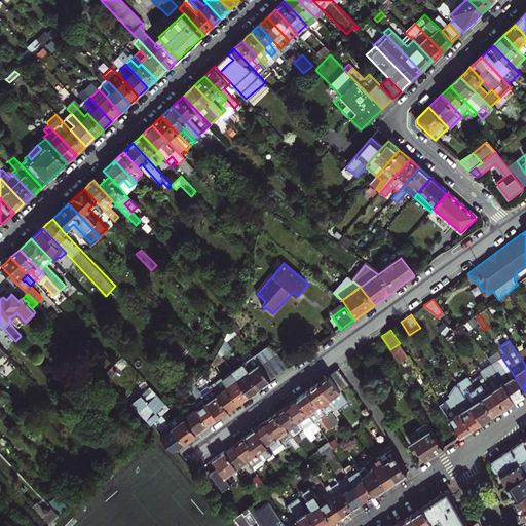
[(525,346),(517,352),(525,365),(525,346)]
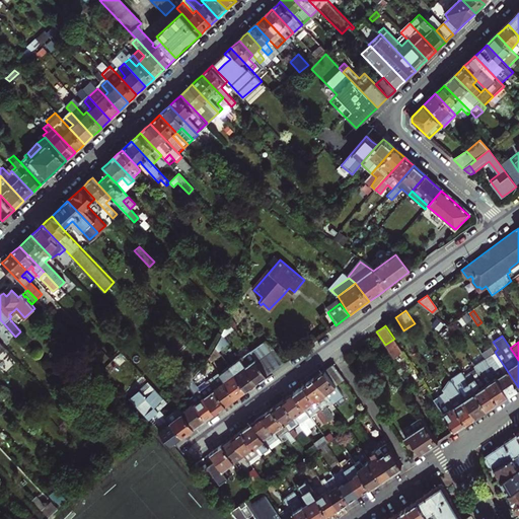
[(284,363),(275,350),(270,354),(263,344),(249,352),(251,355),(255,360),(267,375),(275,370),(284,363)]
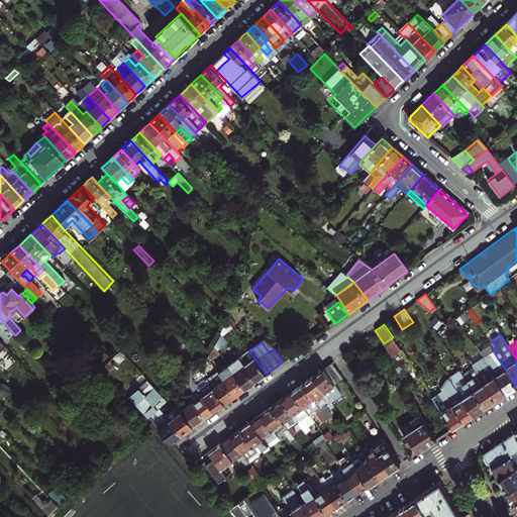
[(207,359),(210,363),(220,355),(215,349),(207,359)]
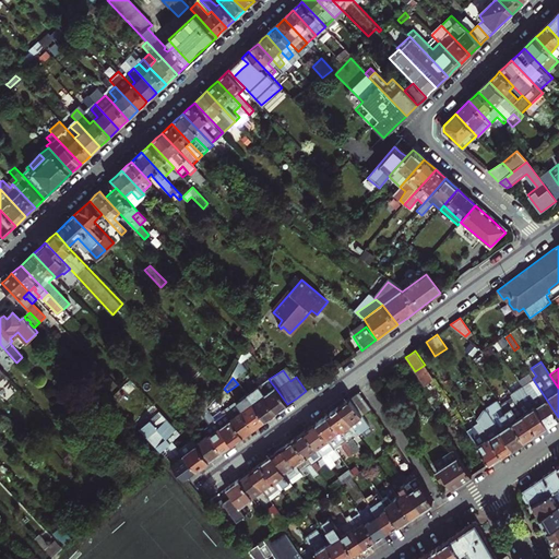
[(522,387),(547,425),(554,420),(558,417),(533,379),(522,387)]
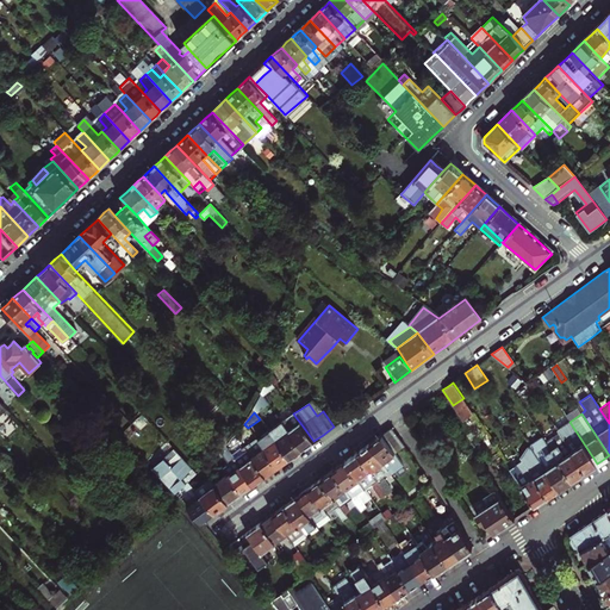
[(313,441),(300,423),(292,428),(288,423),(286,419),(281,423),(284,425),(302,450),(307,446),(313,441)]
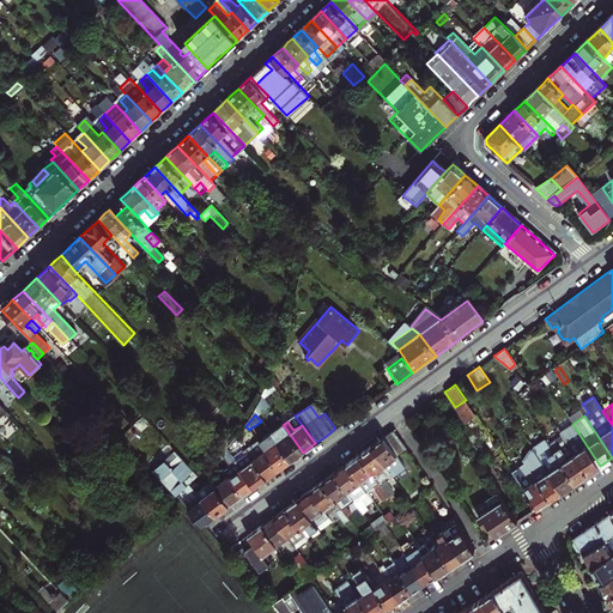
[(594,469),(600,466),(572,424),(559,431),(588,474),(594,469)]
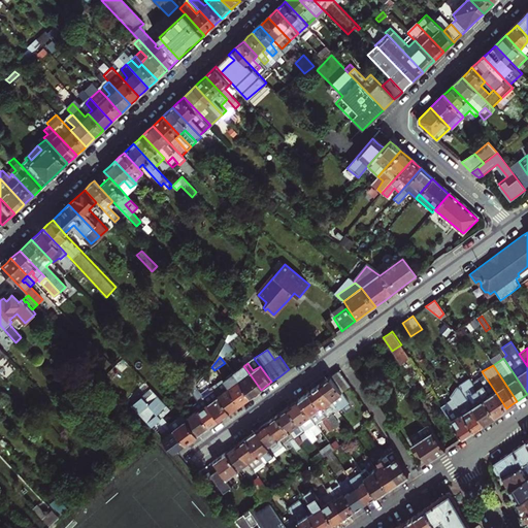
[(234,376),(238,383),(250,398),(255,394),(261,390),(245,368),(234,376)]
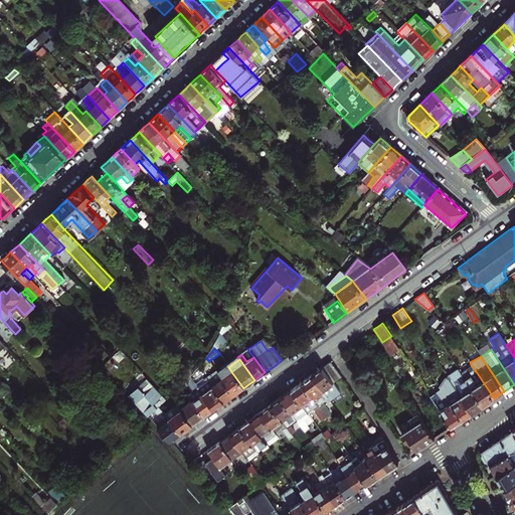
[(494,398),(470,362),(468,359),(457,366),(482,405),(490,400),(494,398)]
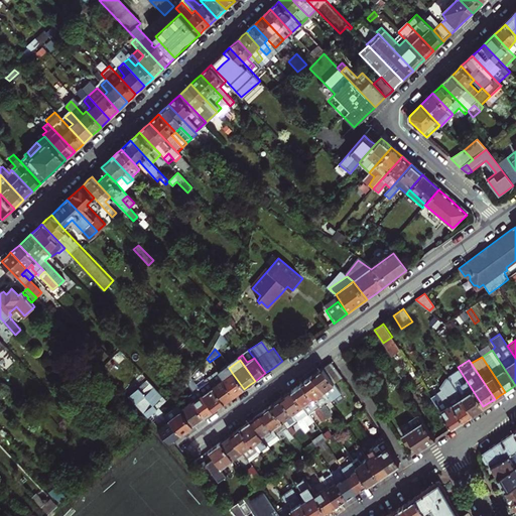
[(343,378),(332,362),(320,369),(333,385),(343,378)]
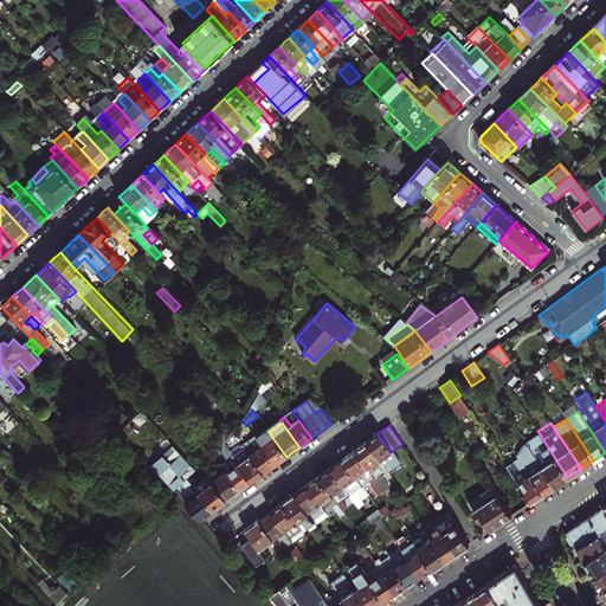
[(537,431),(526,439),(556,485),(562,481),(567,477),(537,431)]
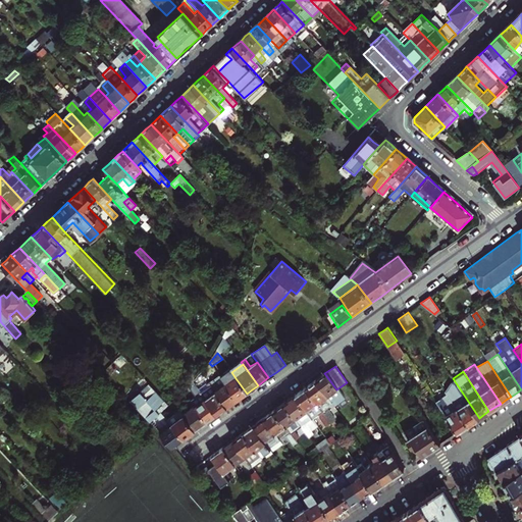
[(320,376),(315,380),(332,404),(333,406),(343,399),(336,389),(324,373),(320,376)]
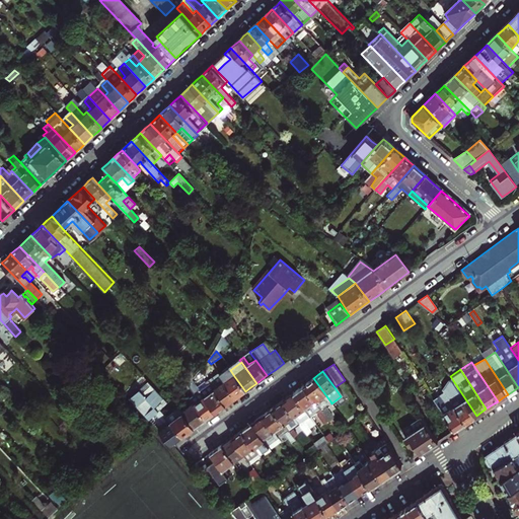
[(245,391),(234,376),(227,381),(225,379),(222,381),(235,398),(240,395),(245,391)]
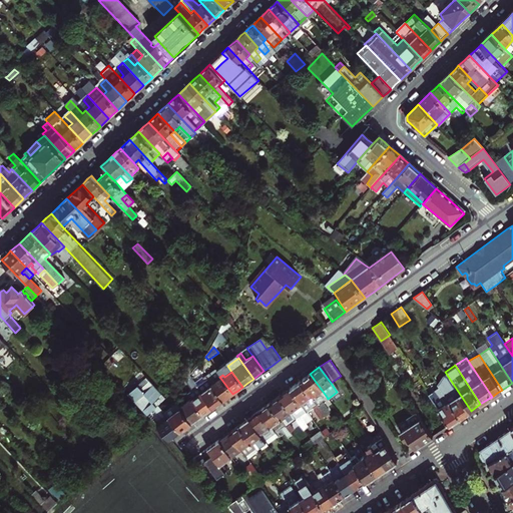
[(437,384),(439,387),(460,417),(465,414),(471,411),(445,372),(437,384)]
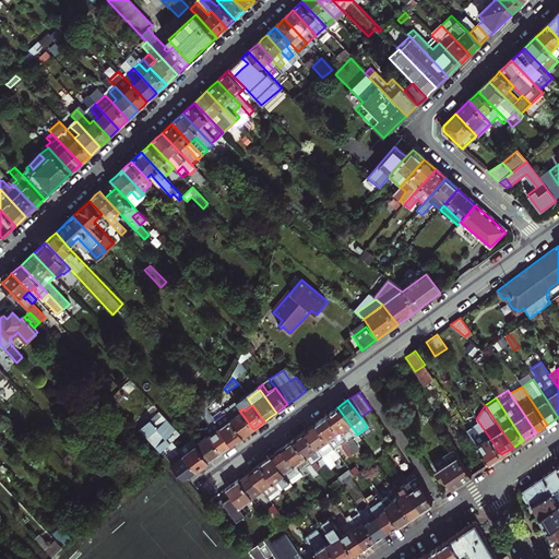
[(226,409),(223,411),(242,438),(248,433),(253,429),(239,411),(237,406),(228,413),(226,409)]
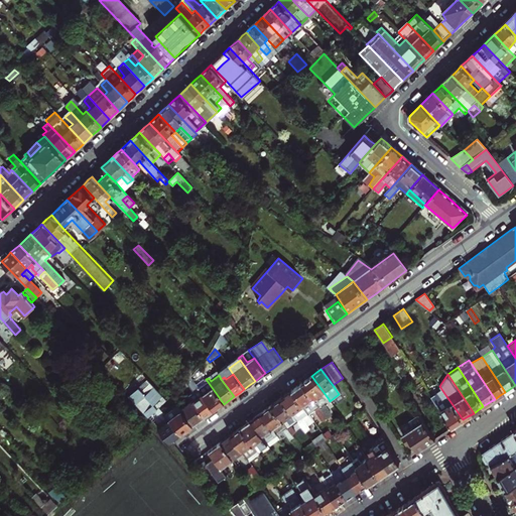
[(329,399),(311,376),(306,380),(301,383),(318,406),(330,421),(335,416),(327,405),(324,402),(329,399)]
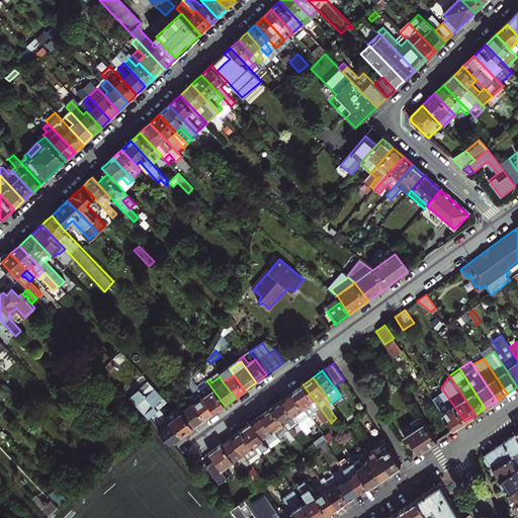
[(205,385),(198,391),(214,413),(220,410),(225,406),(206,380),(205,378),(202,380),(205,385)]
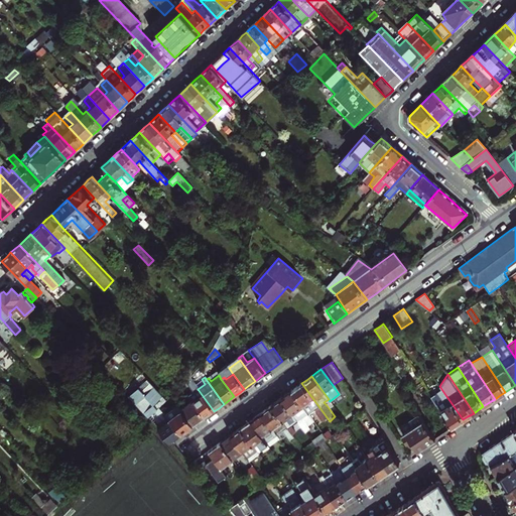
[(198,400),(192,404),(204,418),(209,415),(214,411),(198,389),(190,380),(189,381),(187,383),(192,391),(191,393),(198,400)]
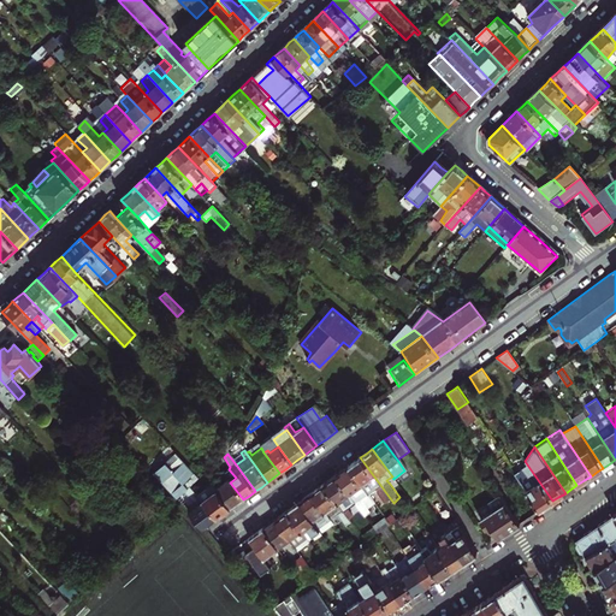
[(380,485),(360,457),(354,462),(348,467),(367,495),(380,485)]
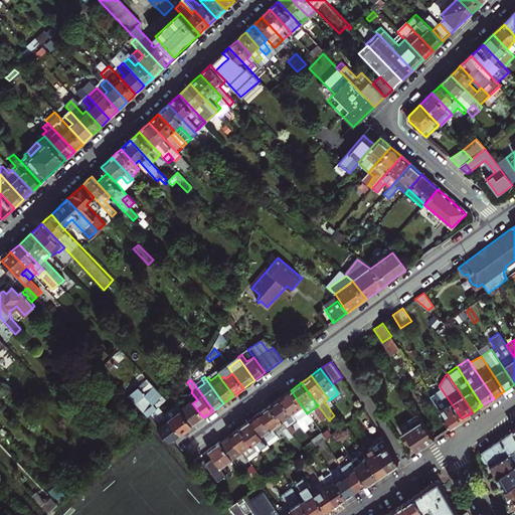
[(430,386),(426,389),(451,426),(457,422),(462,418),(441,388),(435,393),(430,386)]
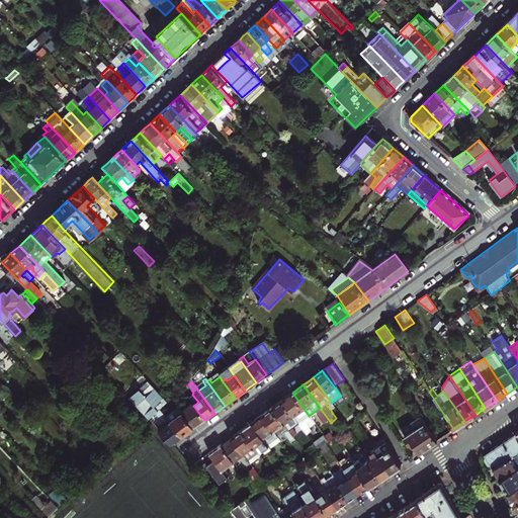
[(309,416),(292,393),(287,396),(282,400),(293,415),(298,422),(308,434),(312,430),(308,425),(304,420),(309,416)]
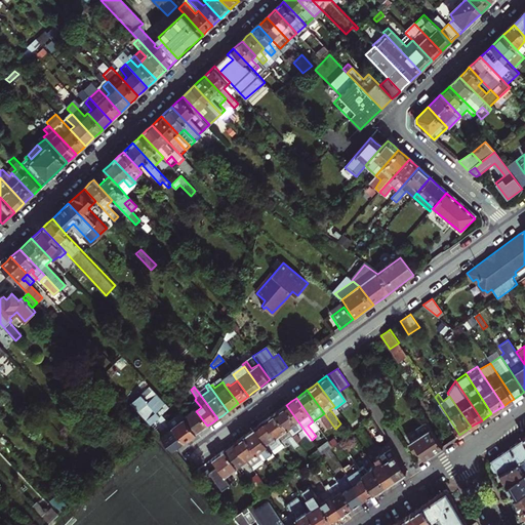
[(190,414),(185,419),(195,435),(201,431),(207,426),(196,411),(190,403),(185,407),(190,414)]
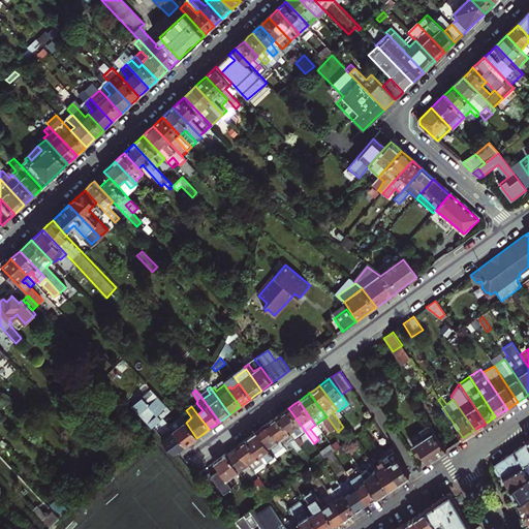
[(283,412),(278,415),(297,442),(300,440),(298,436),(300,434),(294,427),(300,424),(288,408),(283,412)]
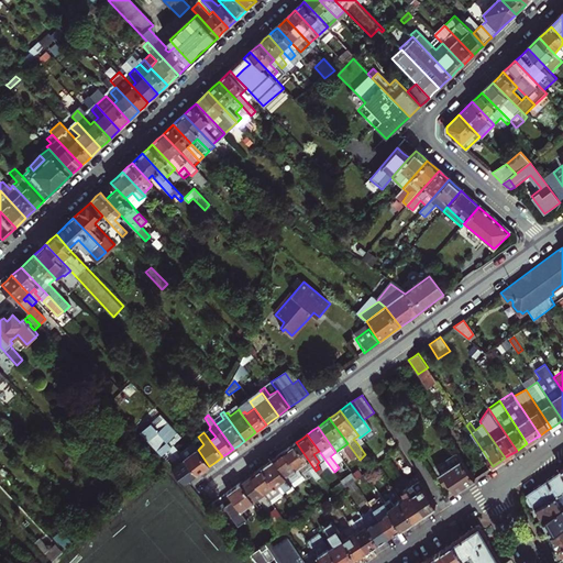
[(289,448),(285,451),(299,470),(302,467),(306,472),(308,471),(312,476),(318,473),(316,471),(296,442),(289,448)]
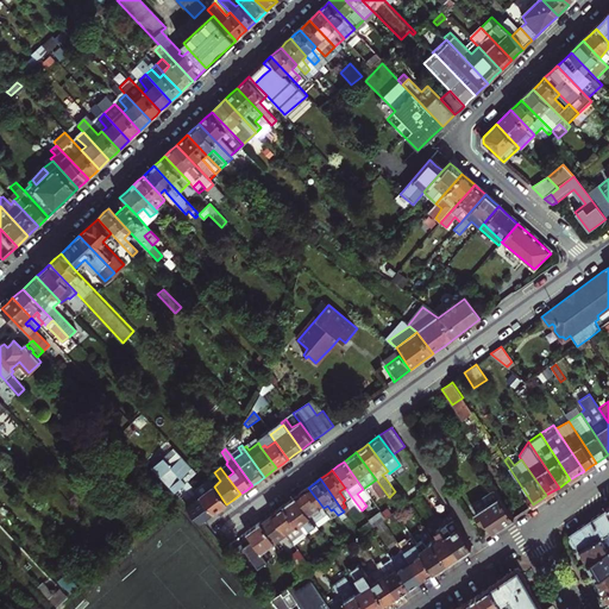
[(226,504),(214,487),(211,481),(196,490),(199,493),(213,514),(219,509),(226,504)]
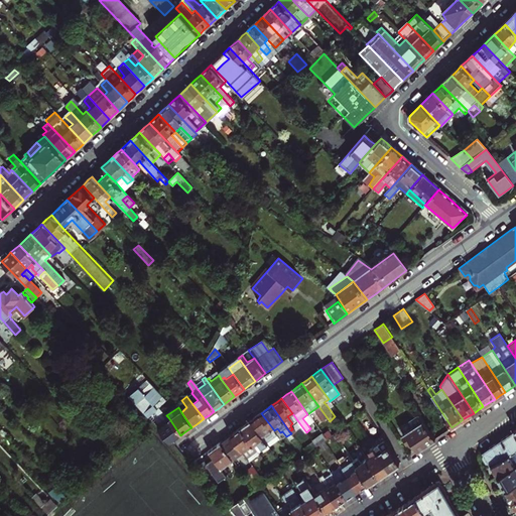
[(257,416),(251,420),(266,440),(273,435),(275,436),(277,435),(274,430),(261,413),(257,416)]
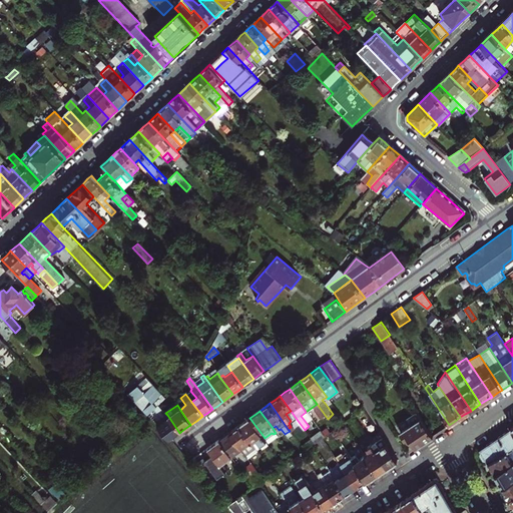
[(296,418),(291,411),(286,414),(291,421),(296,418)]
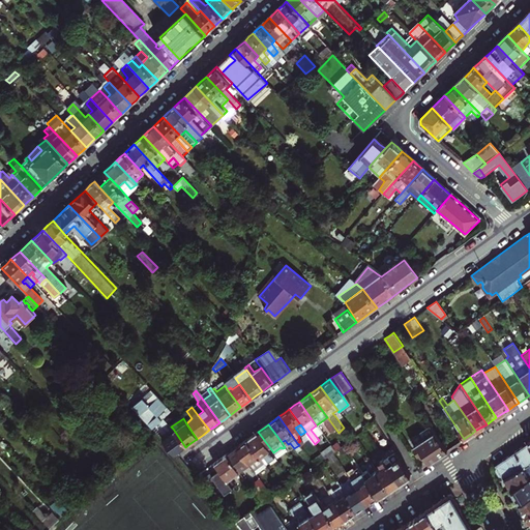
[(425,454),(430,461),(438,455),(447,450),(431,424),(421,430),(427,437),(413,445),(419,454),(423,451),(425,454)]
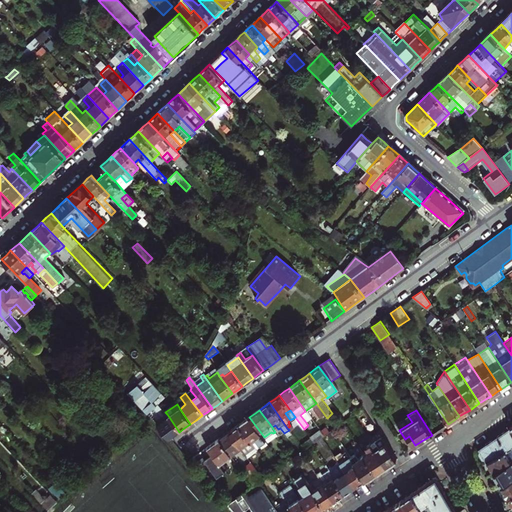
[(300,415),(304,420),(310,416),(305,411),(300,415)]
